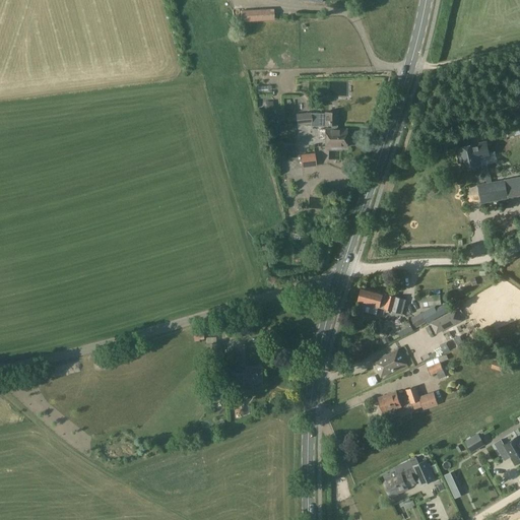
[(241,18),(241,29),(275,28),(274,17),(241,18)]
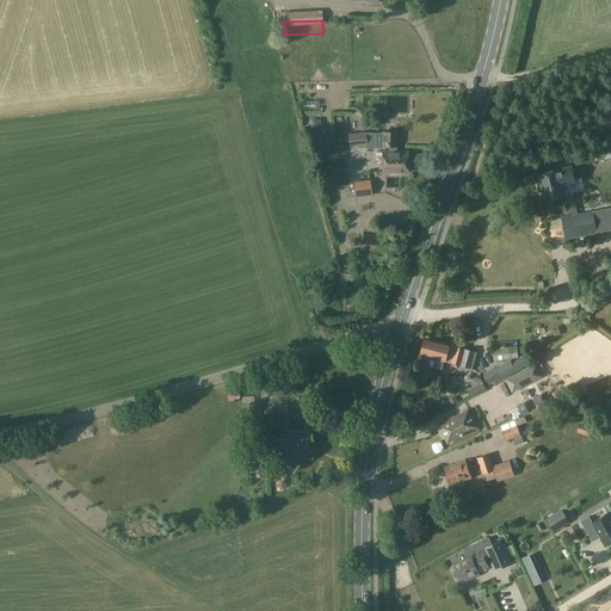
[(486,90),(495,59),(489,57),(480,88),(486,90)]
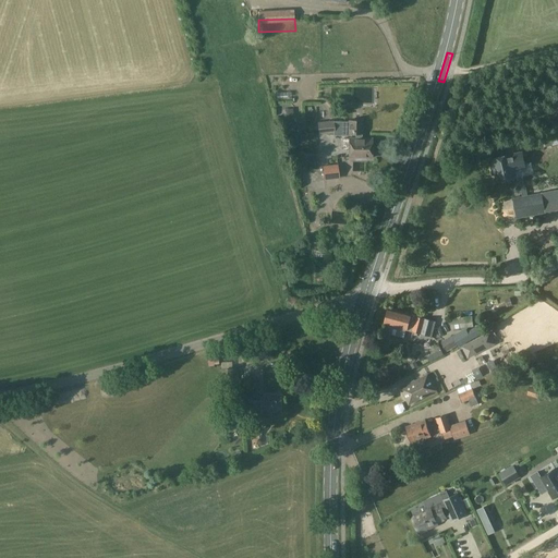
[(341,122),(334,121),(317,122),(318,135),(335,133),(335,135),(349,135),(350,134),(354,134),(362,134),(362,121),(349,121),(349,122),(341,122)]
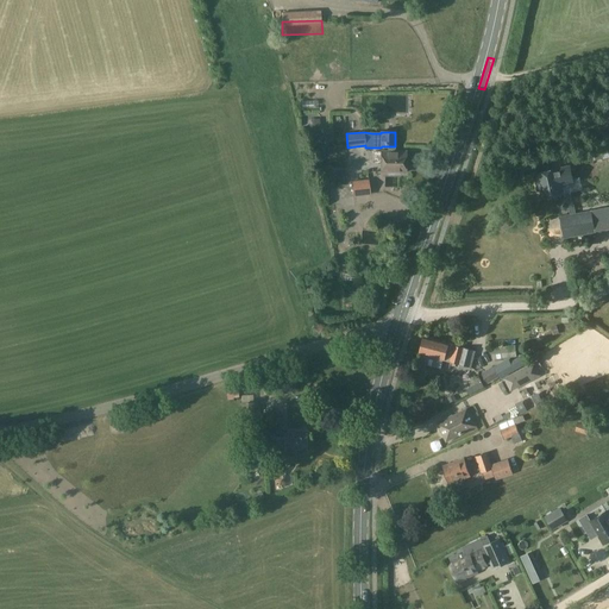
[(387,146),(387,151),(381,151),(381,173),(406,173),(406,151),(394,151),(395,146),(387,146)]
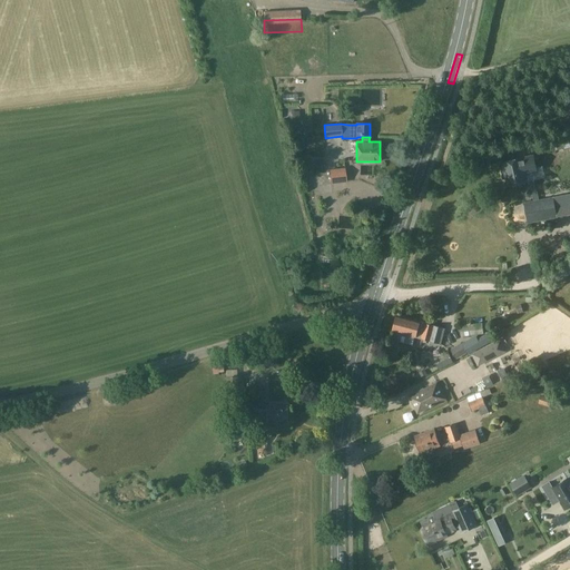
[(521,159),(503,163),(508,186),(528,182),(527,175),(538,173),(534,155),(523,158),(521,158),(521,159)]
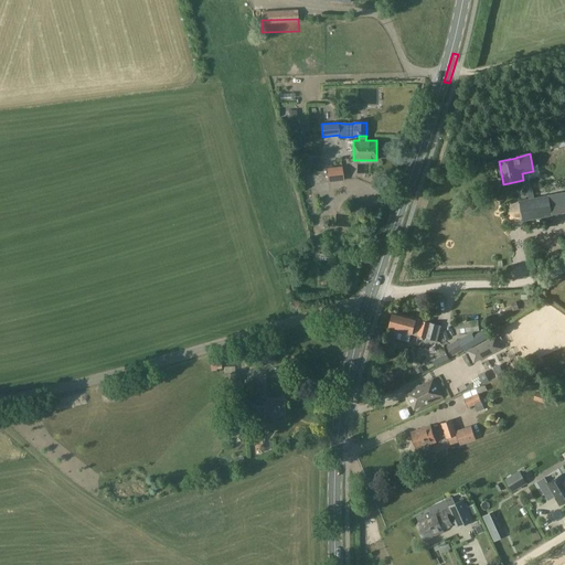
[(320,159),(311,160),(312,169),(321,168),(320,159)]
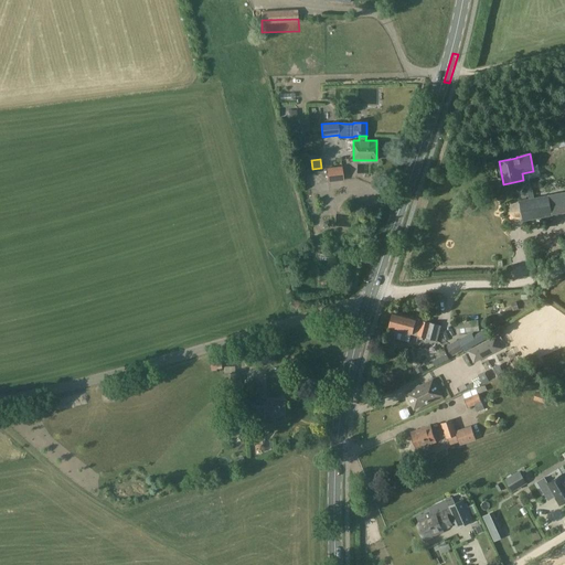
[(342,167),(326,169),(328,182),(343,181),(342,167)]
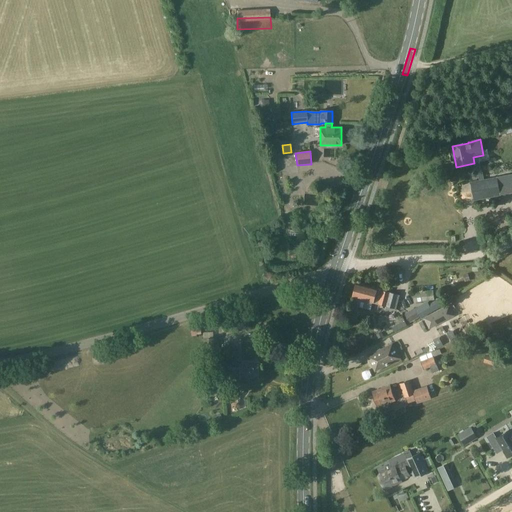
[(479,181),(470,182),(474,201),(500,196),(500,195),(500,194),(497,177),(484,180),(479,181)]
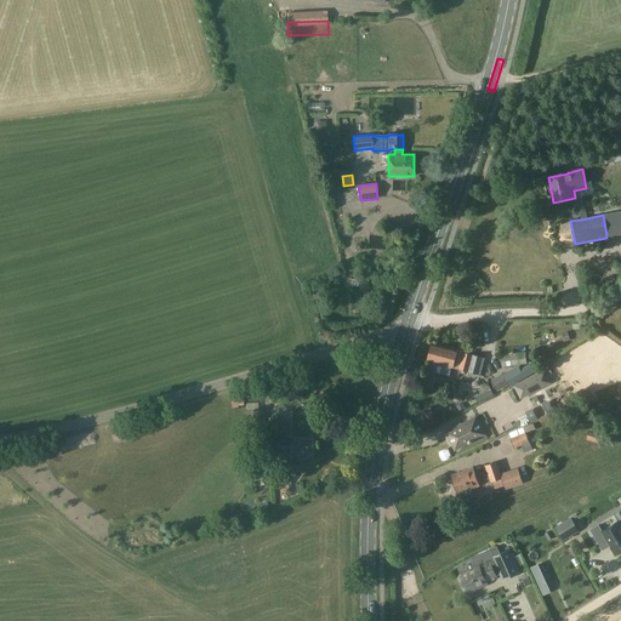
[(432,343),(427,360),(479,375),(484,358),(461,353),(462,352),(432,343)]
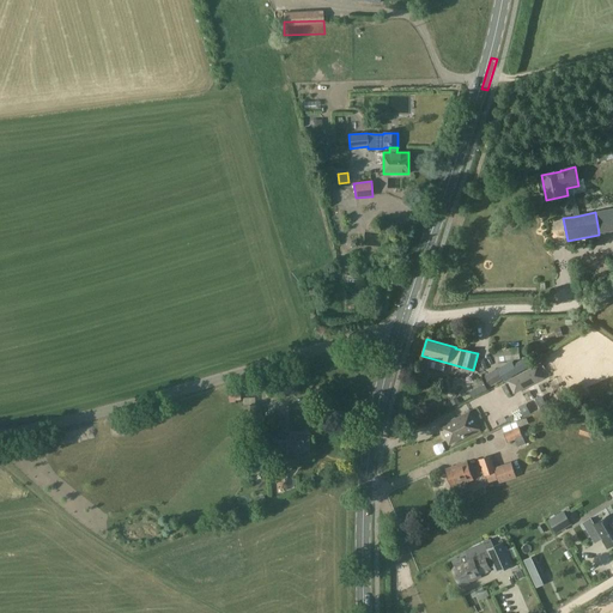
[(519,347),(495,350),(496,363),(520,360),(519,347)]
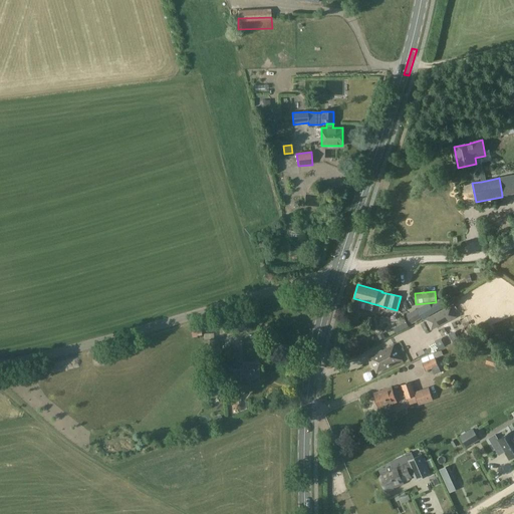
[(428,304),(418,310),(422,317),(422,318),(442,307),(440,302),(430,307),(428,304)]
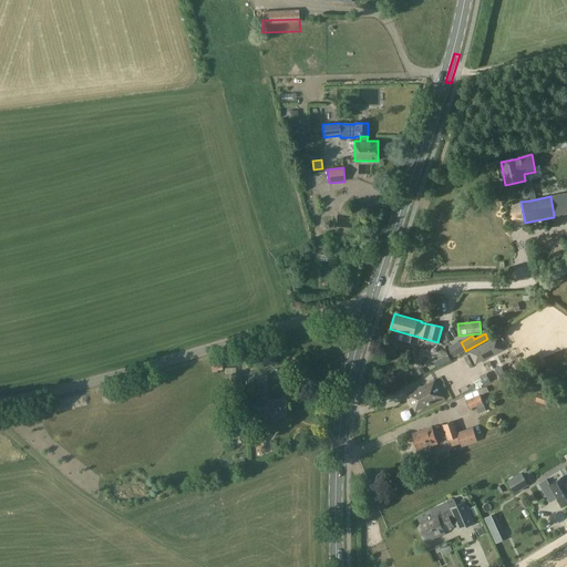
[(497,337),(468,352),(475,364),(503,349),(501,343),(497,337)]
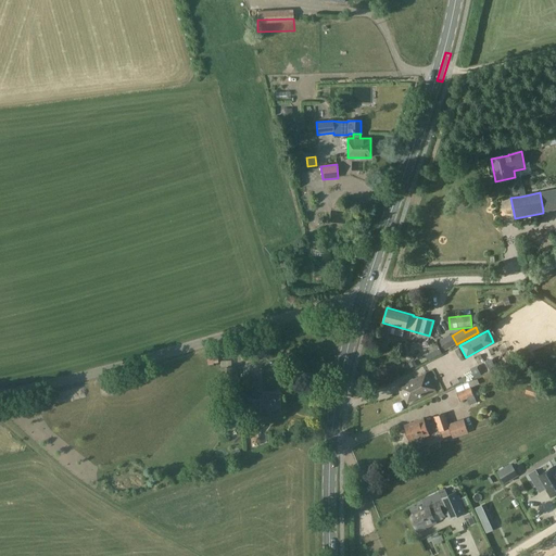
[(451,335),(439,341),(444,351),(456,343),(452,336),(451,335)]
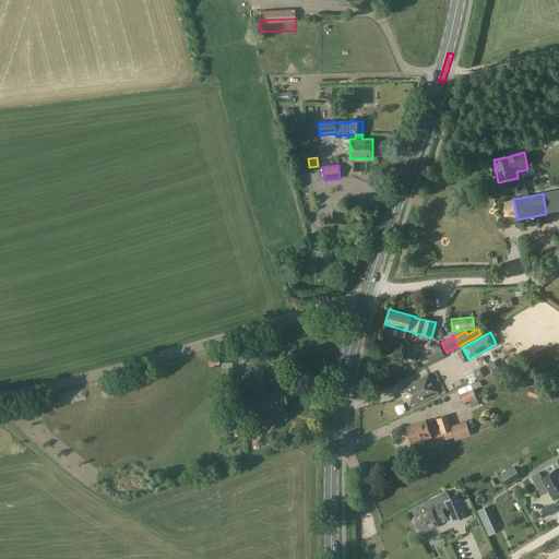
[(480,371),(474,375),(477,380),(484,377),(480,370),(480,371)]
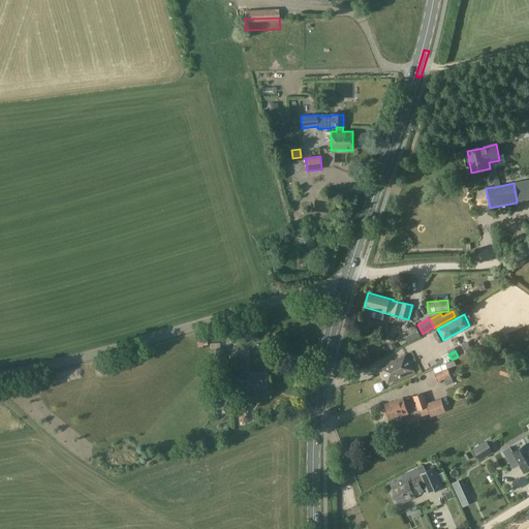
[(405,355),(397,360),(404,374),(407,373),(408,375),(413,372),(405,355)]
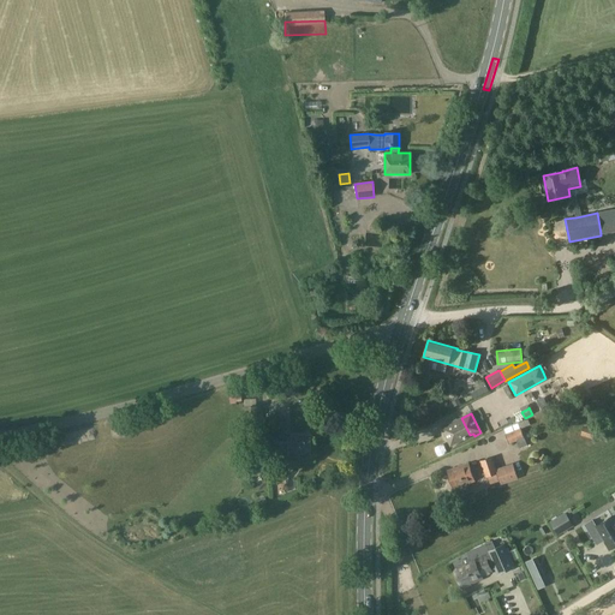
[(470,435),(461,418),(441,429),(451,446),(470,435)]
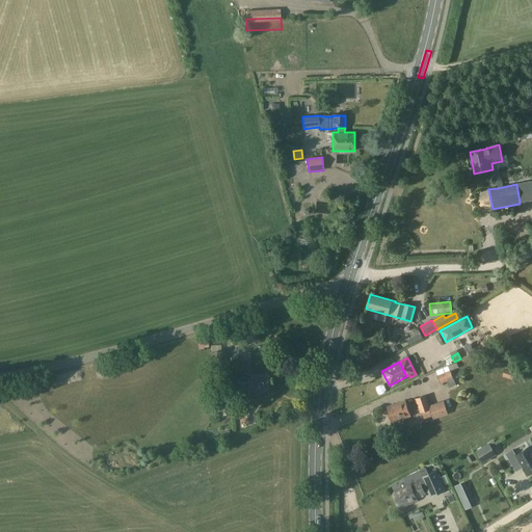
[(505,368),(502,376),(515,381),(517,373),(505,368)]
